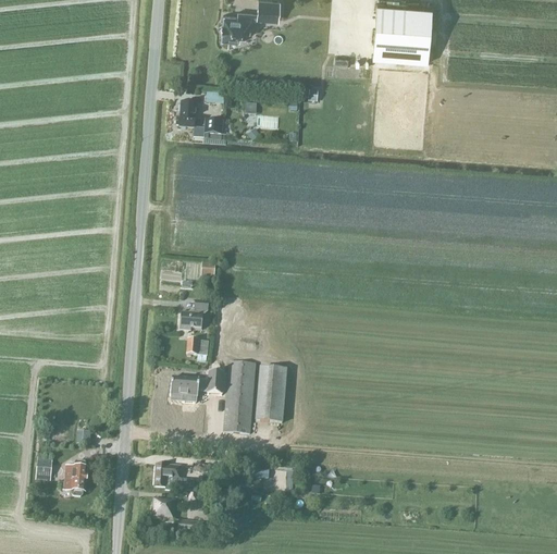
[(257,12),(279,14),(280,0),(258,0),(257,12)]
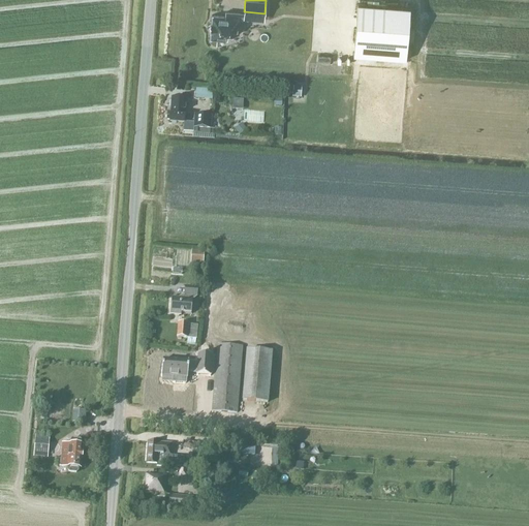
[(353,53),(406,57),(410,4),(358,1),(353,53)]
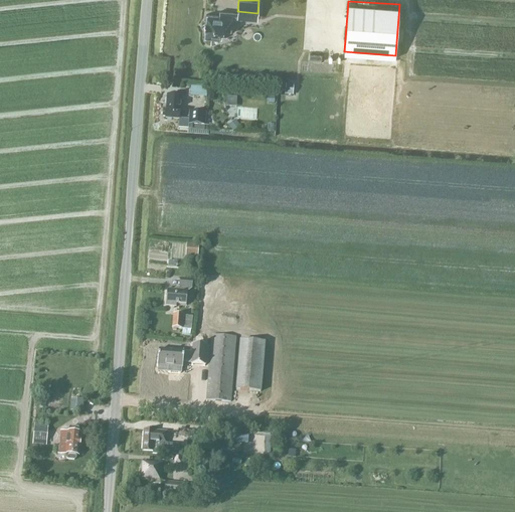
[(204,35),(205,35),(221,36),(221,25),(232,26),(233,10),(219,9),(219,13),(207,12),(206,12),(205,19),(204,19),(204,27),(205,27),(204,35)]
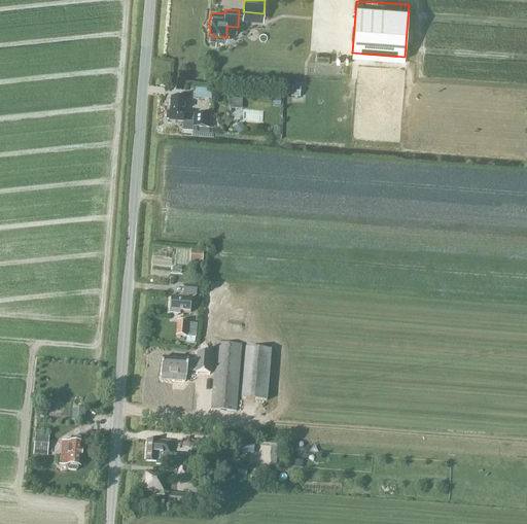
[(301,86),(293,85),(292,96),(301,97),(301,86)]
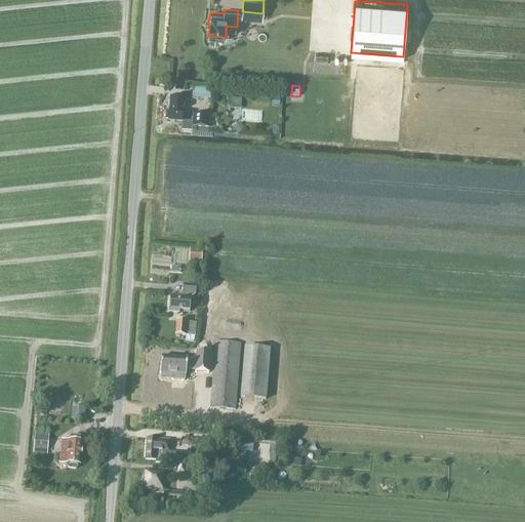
[(167,108),(167,117),(170,117),(170,118),(184,119),(186,95),(171,94),(171,108),(167,108)]
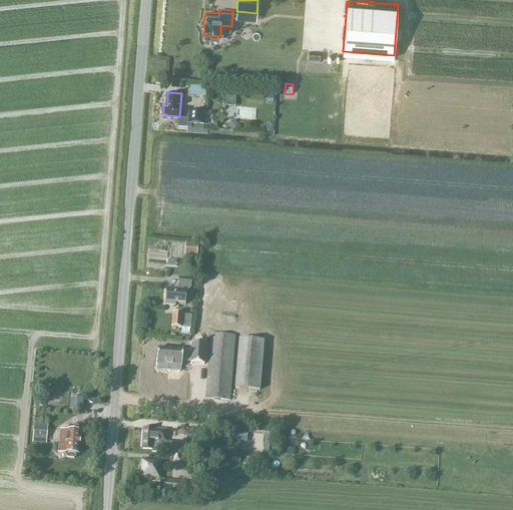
[(179,116),(179,124),(189,125),(189,126),(203,127),(205,109),(190,108),(190,116),(179,116)]
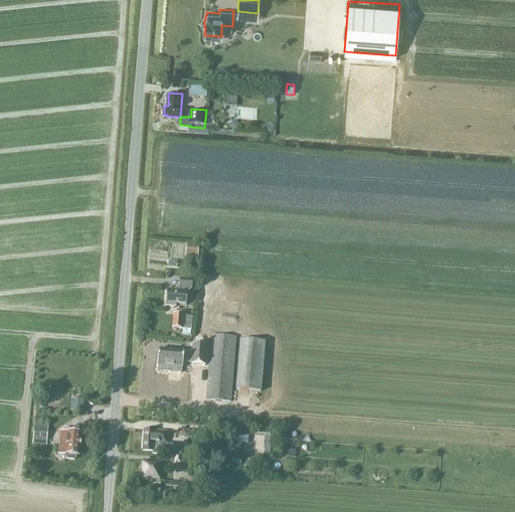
[(229,125),(233,131),(239,125),(235,120),(229,125)]
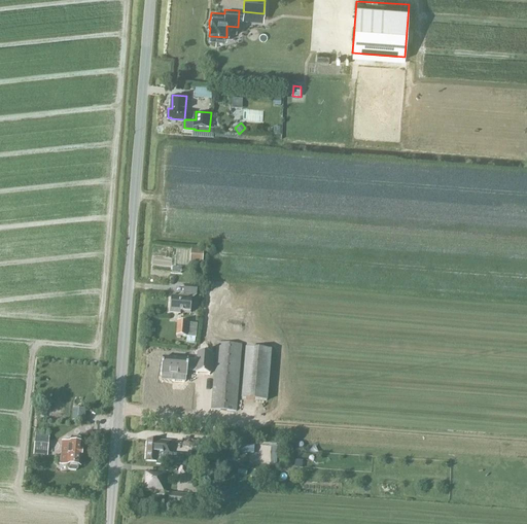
[(191,259),(202,260),(203,260),(203,249),(191,249),(191,259)]
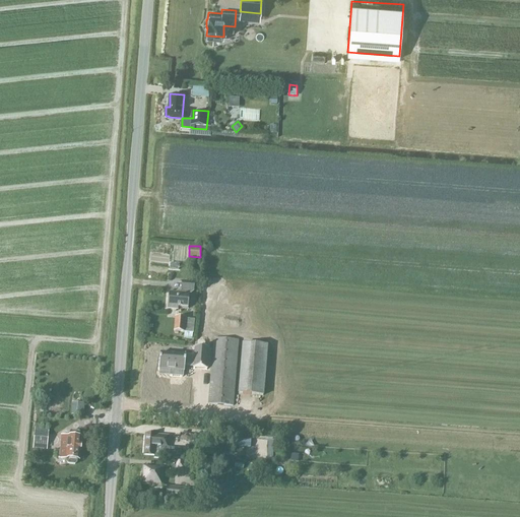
[(170,291),(168,304),(188,306),(189,292),(189,288),(194,288),(195,279),(182,278),(181,287),(183,288),(183,292),(170,291)]
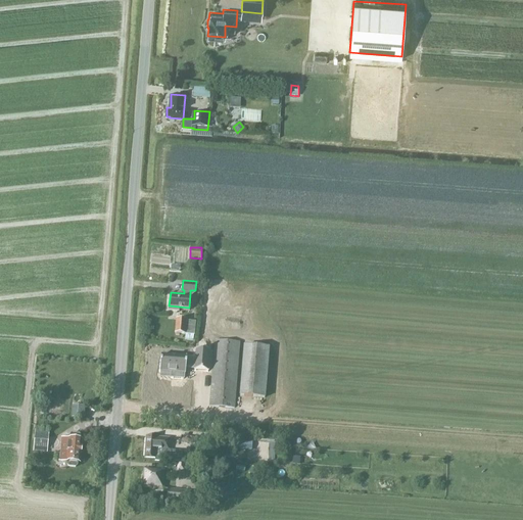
[(176,333),(195,335),(196,322),(177,320),(176,333)]
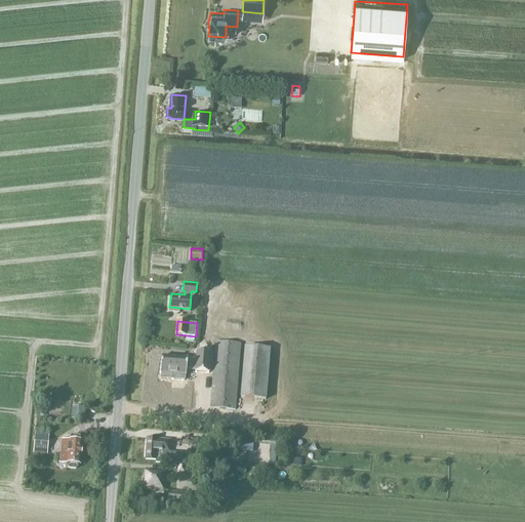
[(216,339),(210,405),(235,407),(241,340),(216,339)]
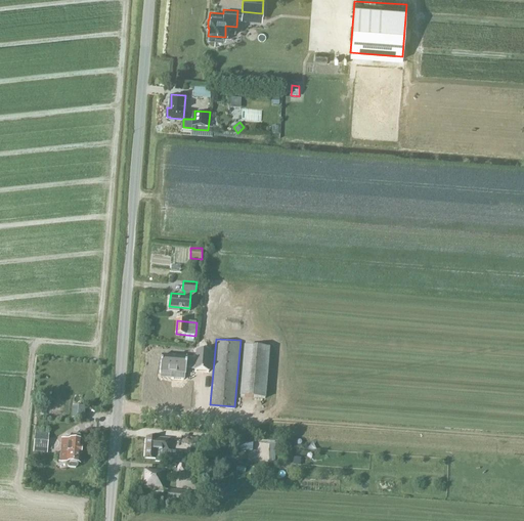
[(244,345),(241,395),(266,396),(269,347),(244,345)]
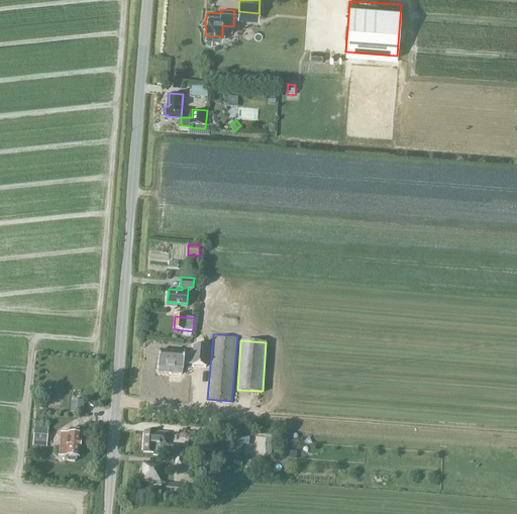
[(158,347),(156,364),(169,365),(168,371),(180,372),(180,367),(182,367),(183,350),(158,347)]
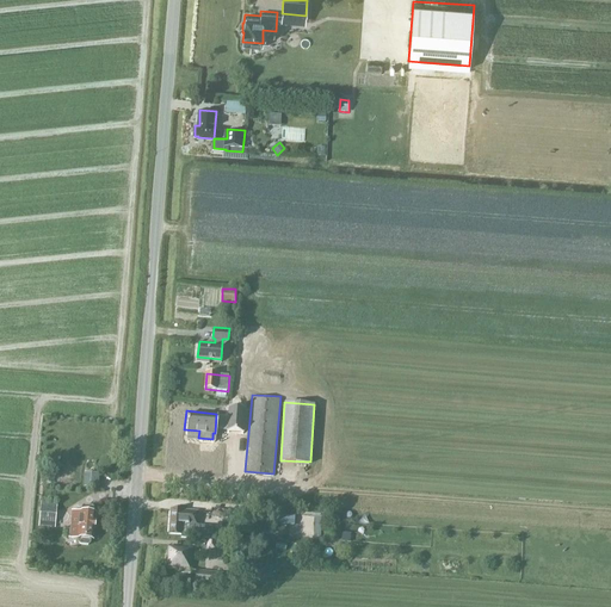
[(177,439),(176,453),(196,456),(196,453),(204,453),(204,443),(197,443),(197,440),(177,439)]
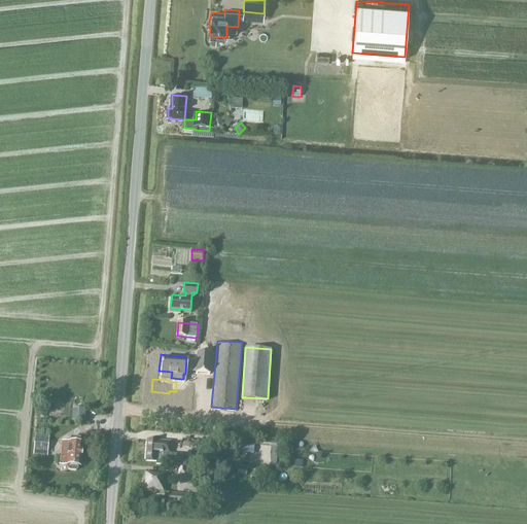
[(49,396),(42,403),(45,406),(53,399),(49,396)]
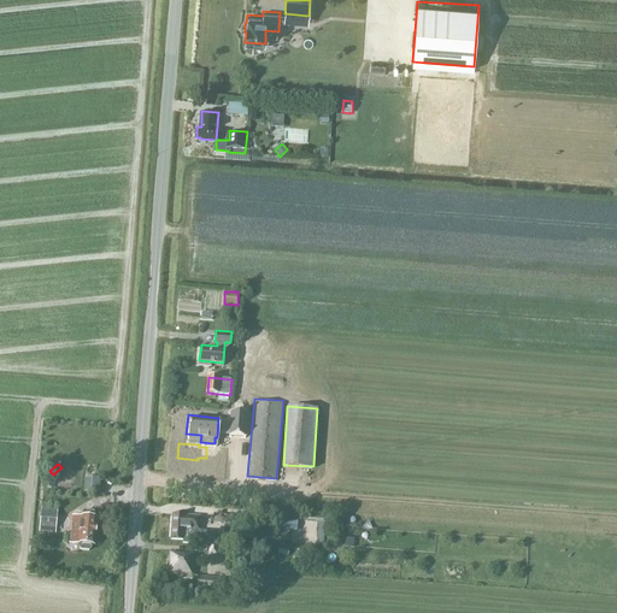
[(41,505),(40,525),(57,526),(58,507),(41,505)]
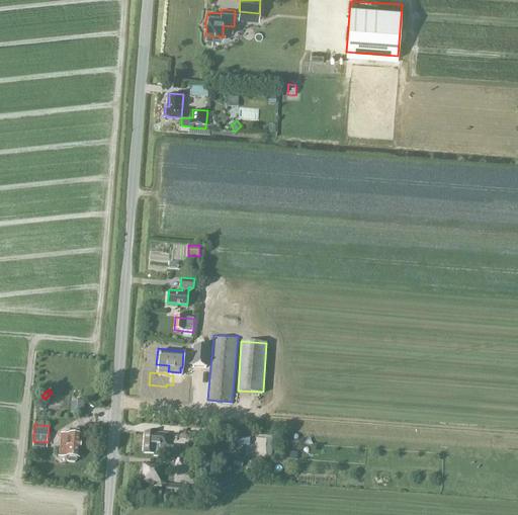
[(56,446),(56,452),(61,452),(68,453),(67,458),(68,459),(75,460),(76,459),(77,454),(80,454),(81,435),(79,434),(79,430),(78,428),(71,428),(70,429),(69,433),(68,433),(62,433),(62,438),(61,447),(56,446)]
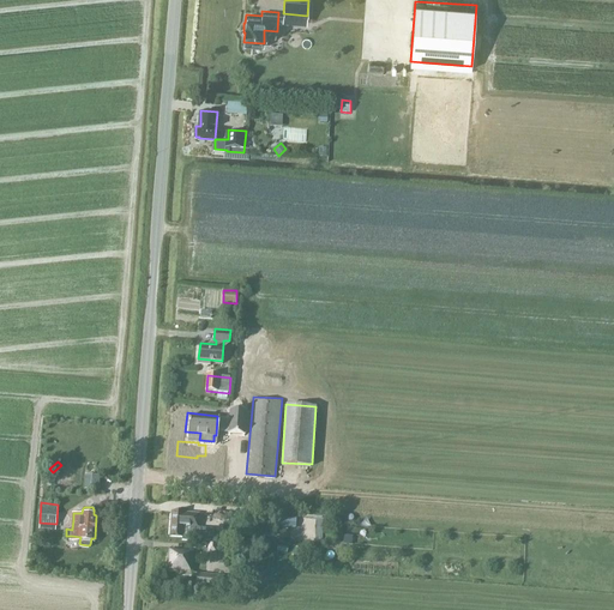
[(200,538),(202,525),(198,524),(199,511),(173,509),(170,533),(182,535),(182,537),(200,538)]
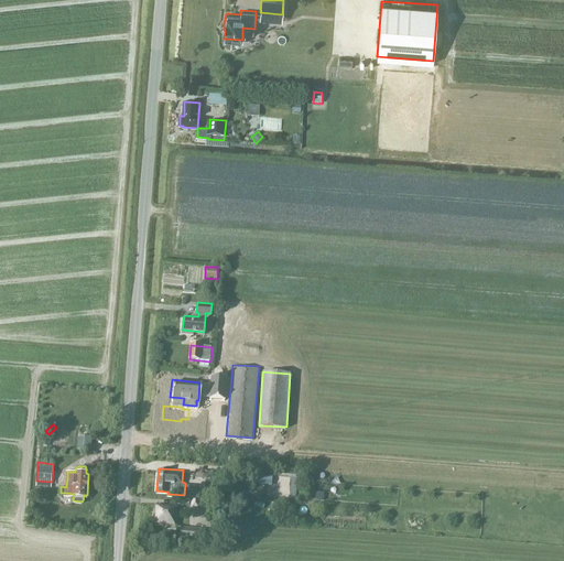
[(255,473),(253,482),(269,483),(270,475),(255,473)]
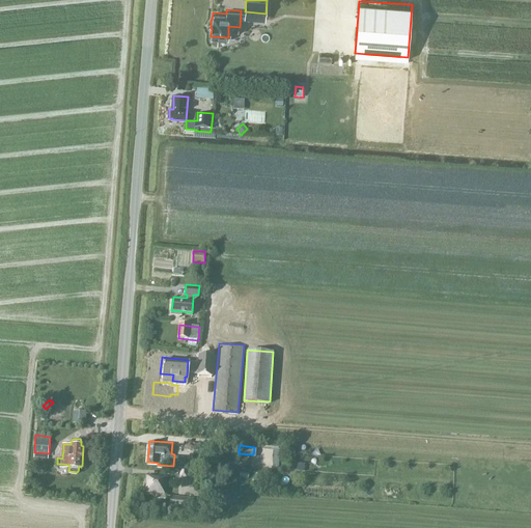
[(174,454),(173,466),(184,466),(185,455),(174,454)]
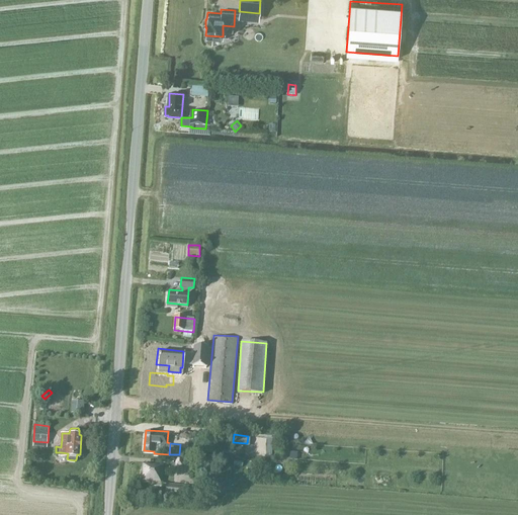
[(200,448),(194,453),(210,471),(216,466),(200,448)]
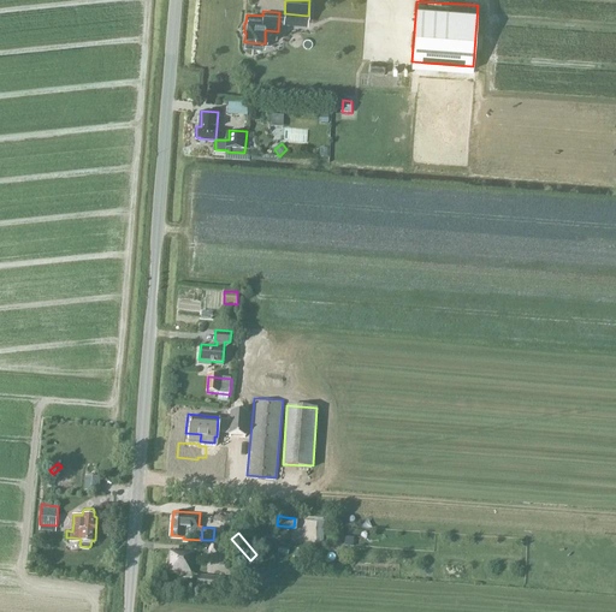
[(170,548),(169,570),(177,570),(177,574),(193,575),(194,558),(193,557),(193,550),(170,548)]
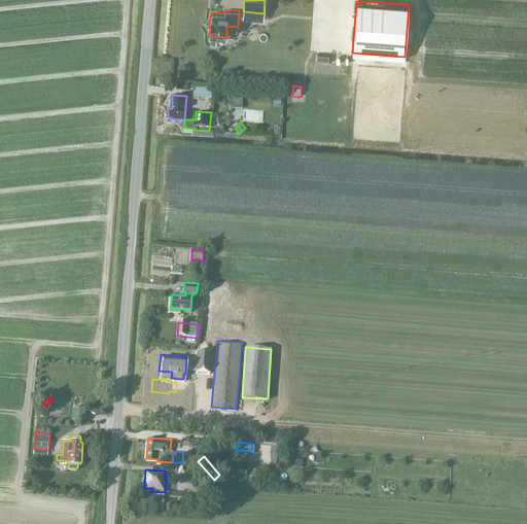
[(194,492),(170,490),(169,501),(184,503),(183,508),(192,508),(194,492)]
